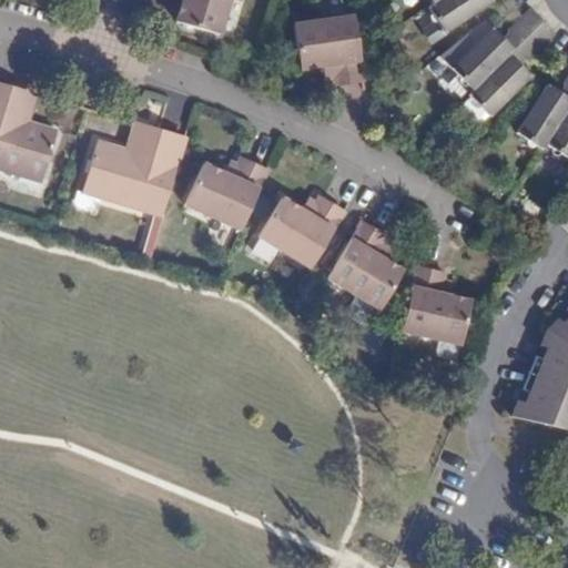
[(182,0),(176,21),(221,36),(231,0),(182,0)]
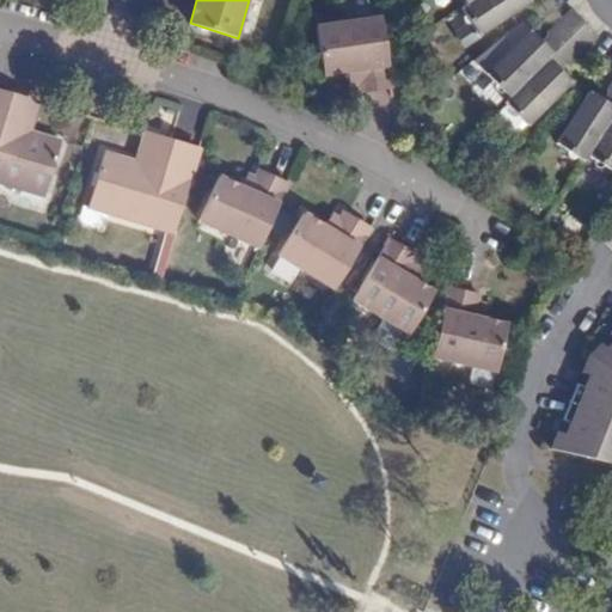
[(472,0),(467,4),(463,7),(478,35),(531,1),(530,0),(472,0)]
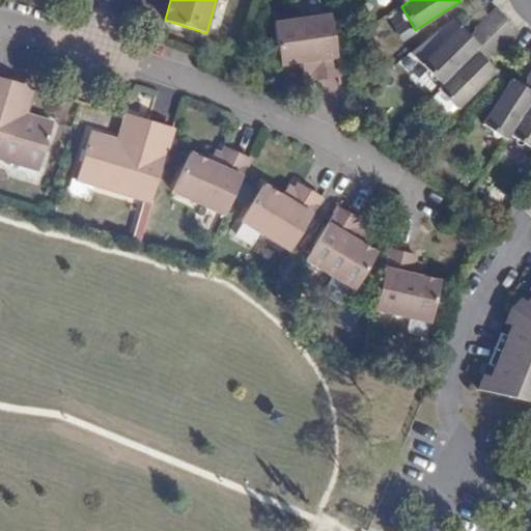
[(281,66),(301,64),(308,63),(310,75),(311,80),(340,77),(331,12),(275,21),(281,66)]
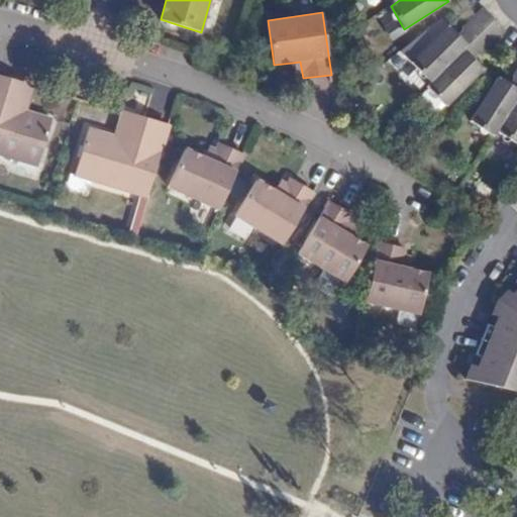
[(420,93),(488,25),(477,14),(456,33),(455,40),(448,46),(439,34),(401,72),(420,93)]
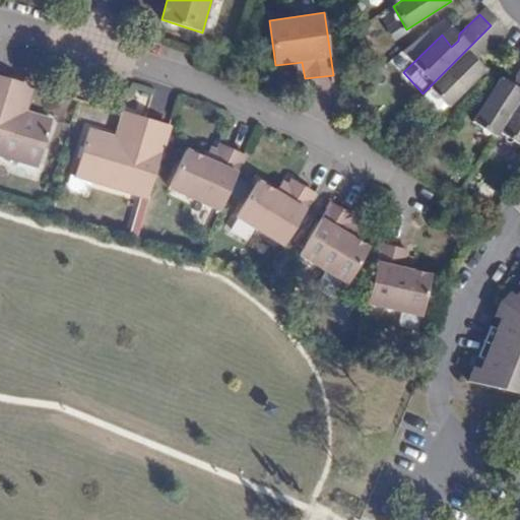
[(475,80),(465,69),(469,65),(478,60),(501,38),(491,25),(423,93),(418,96),(419,99),(409,110),(427,126),(437,116),(438,117),(475,80)]
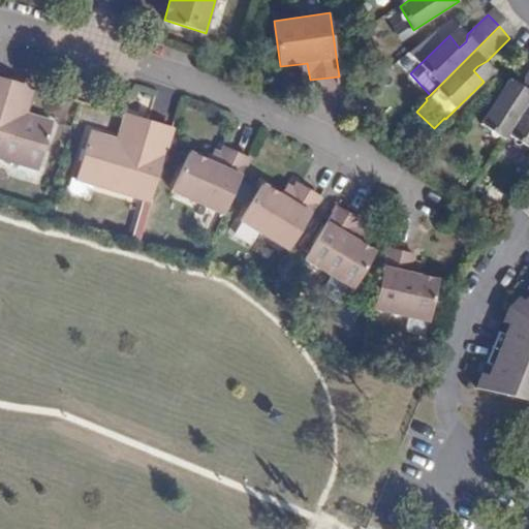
[(307,63),(300,64),(303,75),(309,74),(307,63)]
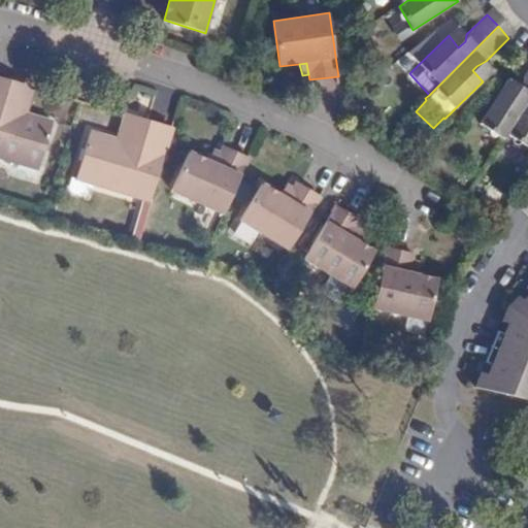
[(481,123),(504,138),(508,132),(527,101),(527,70),(527,72),(527,80),(523,86),(510,76),(481,123)]
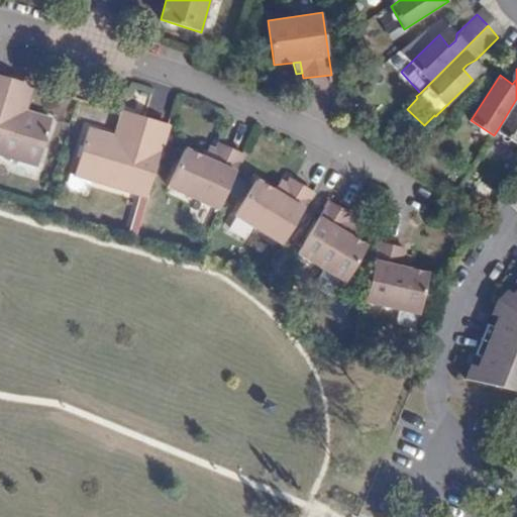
[(52,118),(27,110),(3,102),(11,79),(0,75),(0,154),(37,166),(52,118)]
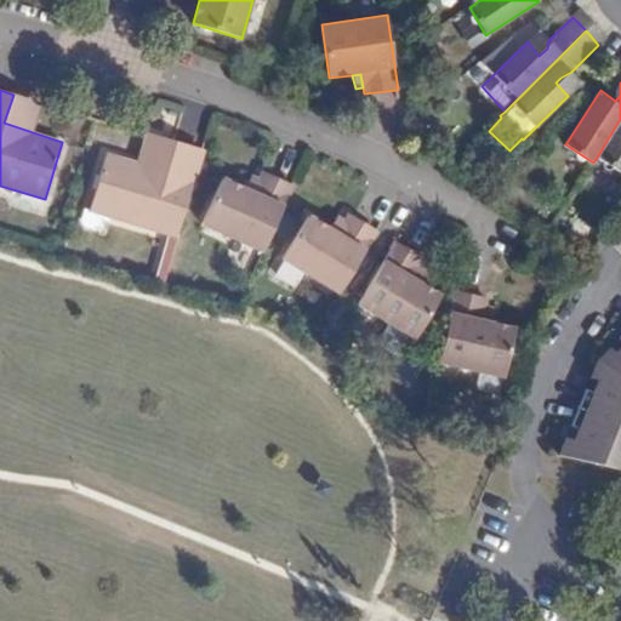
[(4,123),(33,132),(43,104),(13,95),(4,123)]
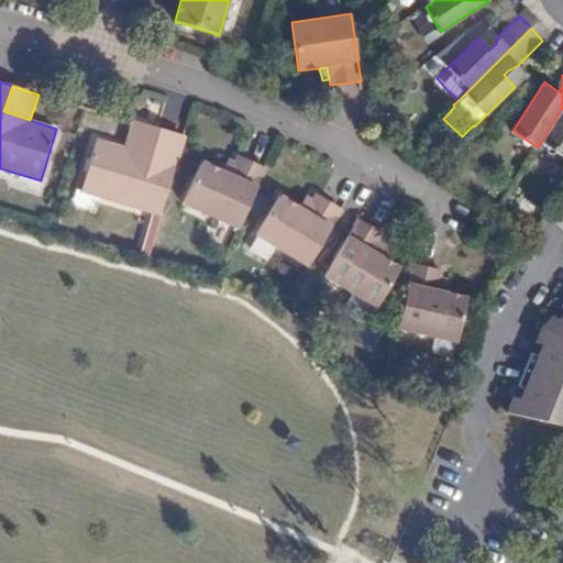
[(562,108),(542,141),(562,154),(562,108)]
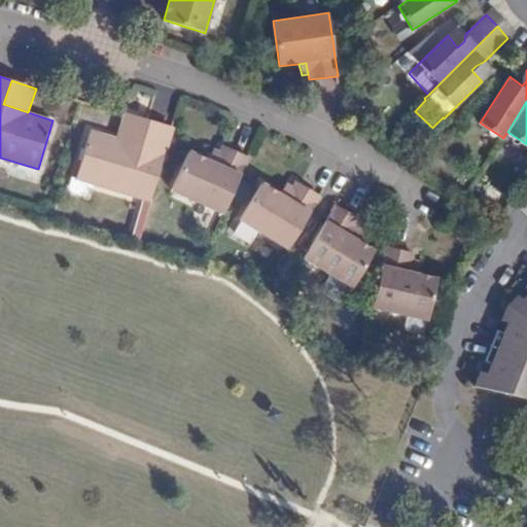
[(125,113),(116,137),(141,145),(149,120),(125,113)]
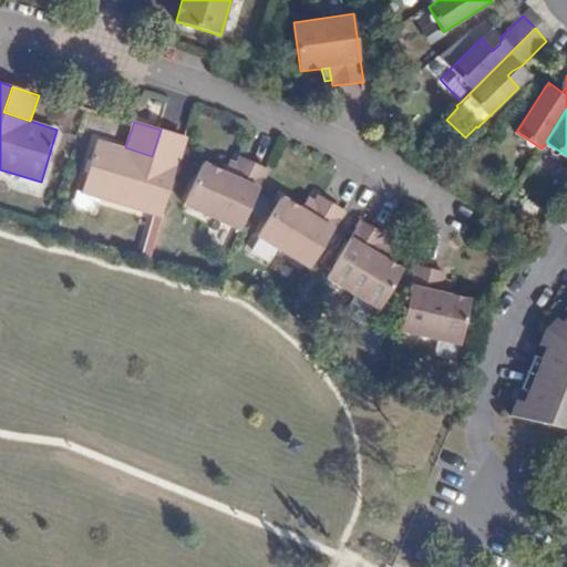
[(82,194),(160,219),(184,137),(161,130),(152,156),(125,147),(98,140),(82,194)]
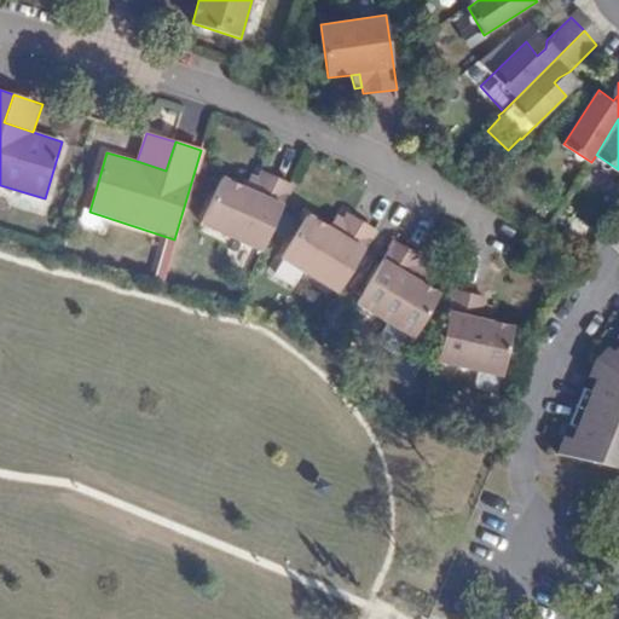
[(201,225),(261,253),(291,184),(261,171),(258,178),(252,190),(244,186),(223,177),(201,225)]
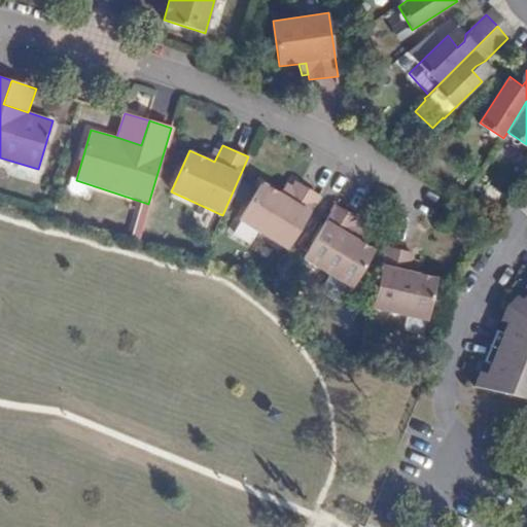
[(213,147),(208,159),(214,162),(219,151),(213,147)]
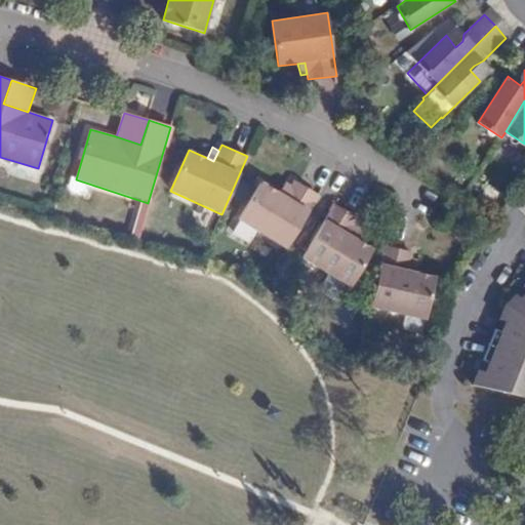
[(238,219),(285,250),(319,195),(294,180),(291,186),(284,196),(278,192),(261,182),(238,219)]
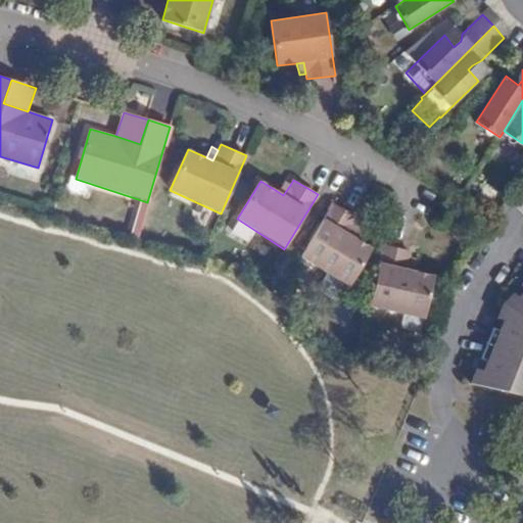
[(283,181),(277,191),(283,195),(290,185),(283,181)]
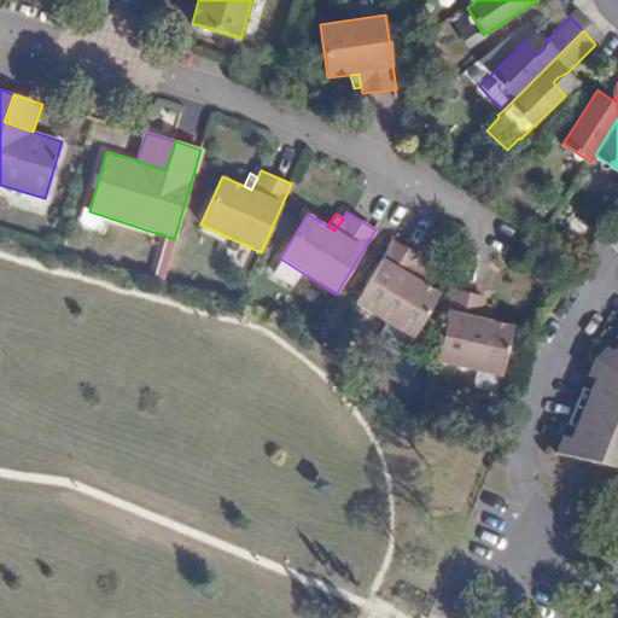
[(394,238),(355,303),(390,324),(414,338),(442,295),(418,279),(412,277),(420,264),(424,258),(394,238)]
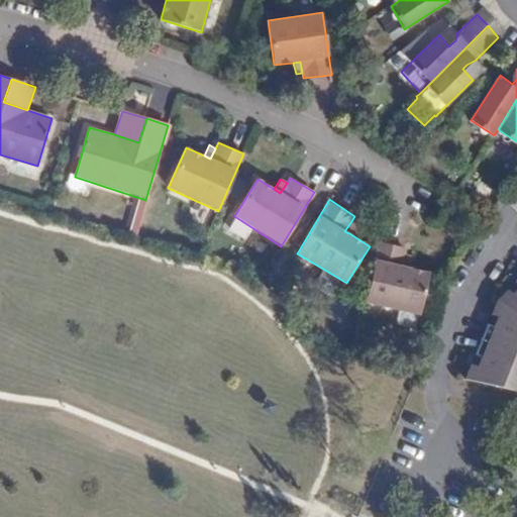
[(355,224),(351,221),(344,231),(349,233),(355,224)]
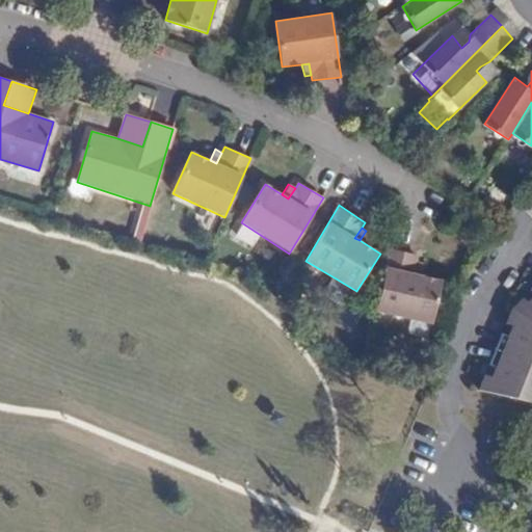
[(390,247),(375,312),(433,323),(443,280),(423,274),(417,273),(419,262),(420,255),(390,247)]
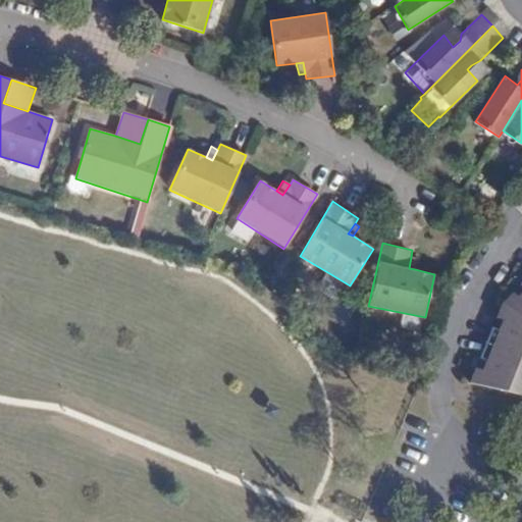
[(409,268),(415,269),(418,257),(411,257),(409,268)]
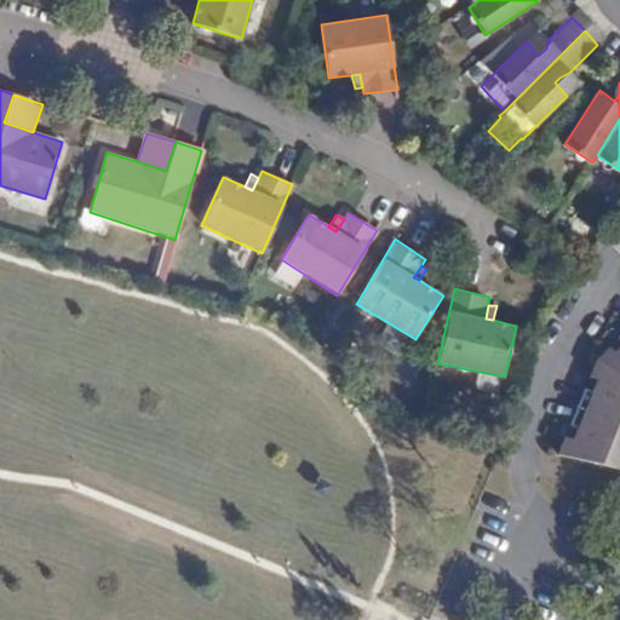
[(415,339),(391,325),(382,339),(385,350),(396,355),(407,352),(415,339)]
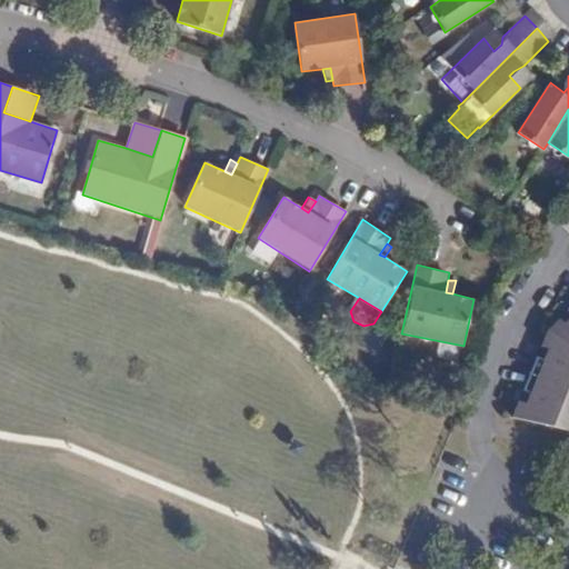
[(568,307),(567,310),(568,311),(568,317),(563,323),(558,319),(547,330),(541,346),(548,348),(543,359),(537,357),(530,373),(522,390),(530,392),(526,403),(518,401),(511,418),(567,430),(568,425),(568,307)]
